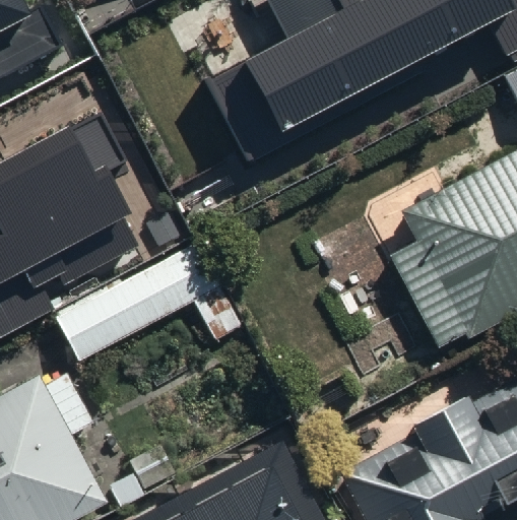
[(0,0),(0,72),(59,43),(37,1),(24,7),(20,0),(0,0)]
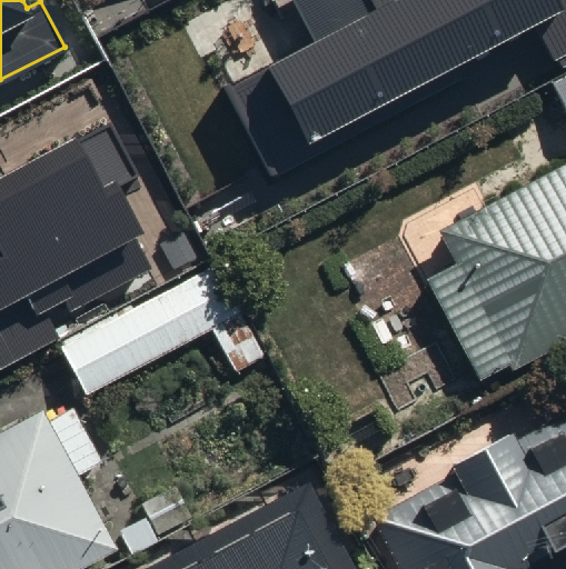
[(565,0),(296,0),(317,40),(227,87),(276,179),(545,40),(560,70),(565,68),(565,0)]
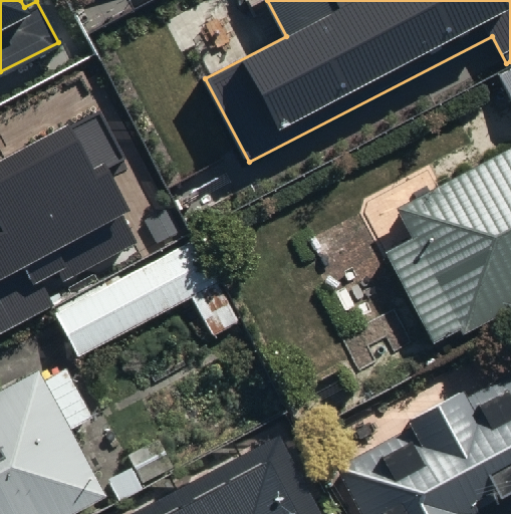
[(510,68),(498,74),(510,98),(510,146),(397,207),(412,236),(385,252),(432,341),(461,326),(464,333),(510,308),(510,68)]
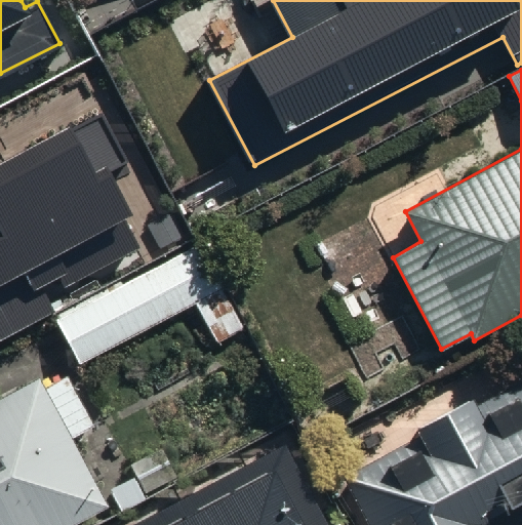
[(0,330),(49,306),(38,284),(59,273),(65,283),(137,245),(102,178),(127,165),(106,124),(0,178),(0,231),(10,226),(19,244),(0,253),(0,330)]
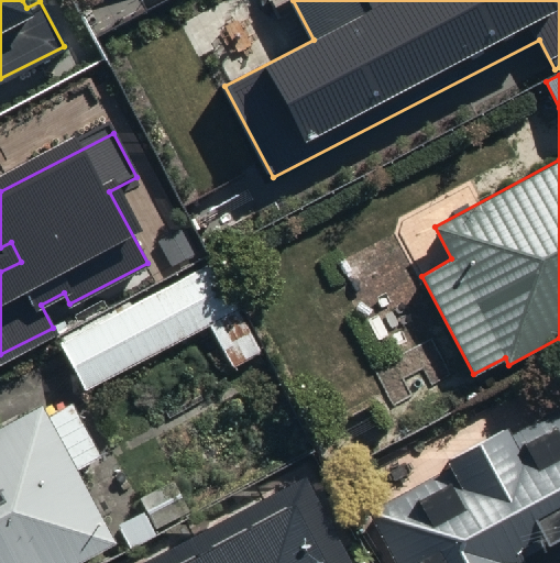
[(213,262),(139,298),(58,340),(86,393),(211,327),(232,367),(261,352),(213,262)]
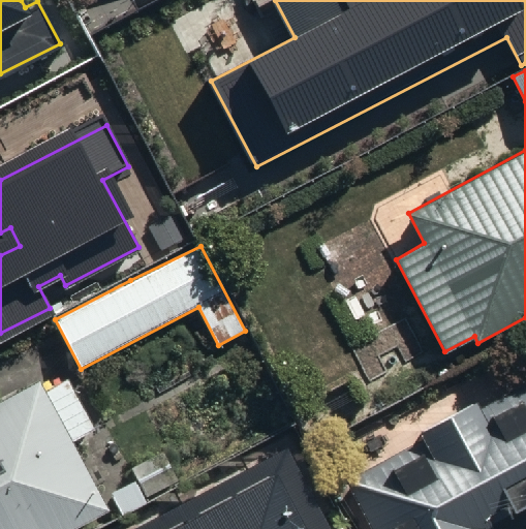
[(34,379),(0,397),(0,528),(70,528),(106,509),(72,445),(97,432),(69,380),(42,395),(34,379)]
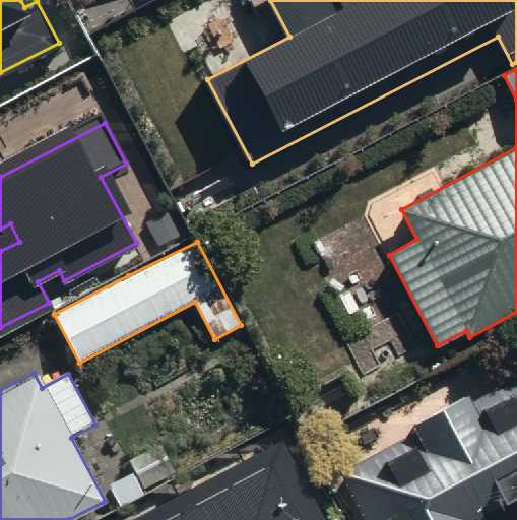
[(413,433),(342,470),(367,519),(472,519),(516,497),(516,377),(470,400),(466,392),(408,423),(413,433)]
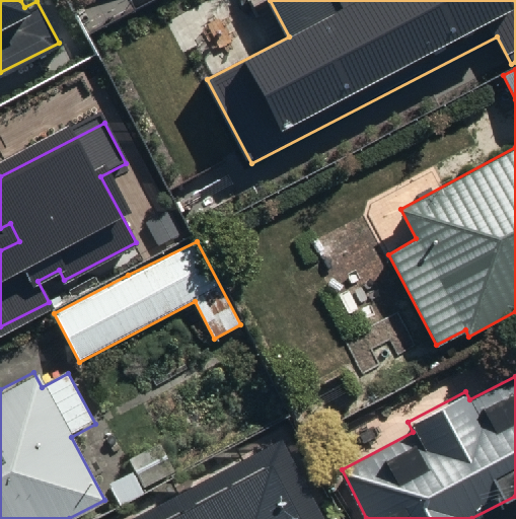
[(318,518),(278,436),(106,518),(339,518),(337,514),(325,518),(318,518)]
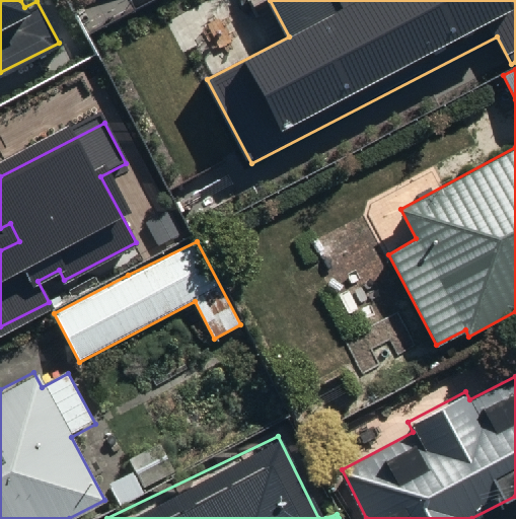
[(135,471),(111,484),(122,506),(146,494),(143,488),(175,471),(160,442),(128,458),(135,471)]
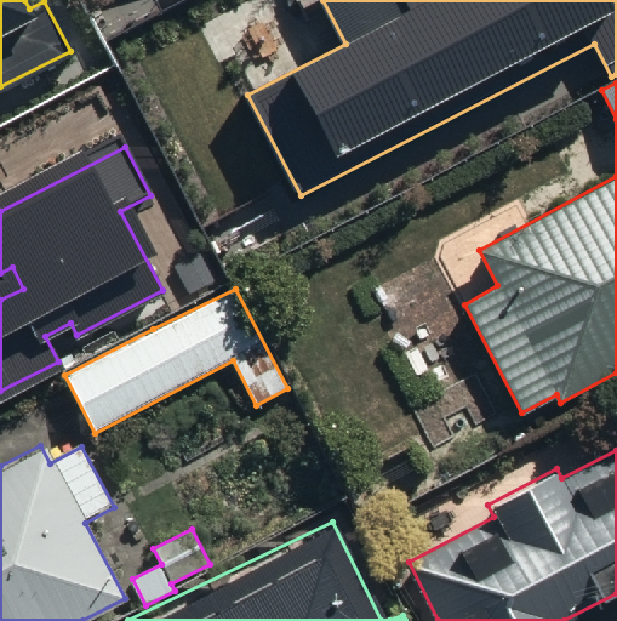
All buildings are outlined.
